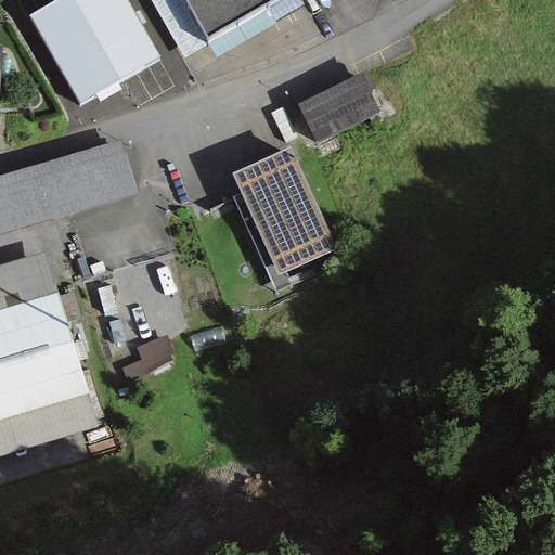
[(155,61),(121,0),(59,0),(25,18),(73,105),(155,61)]
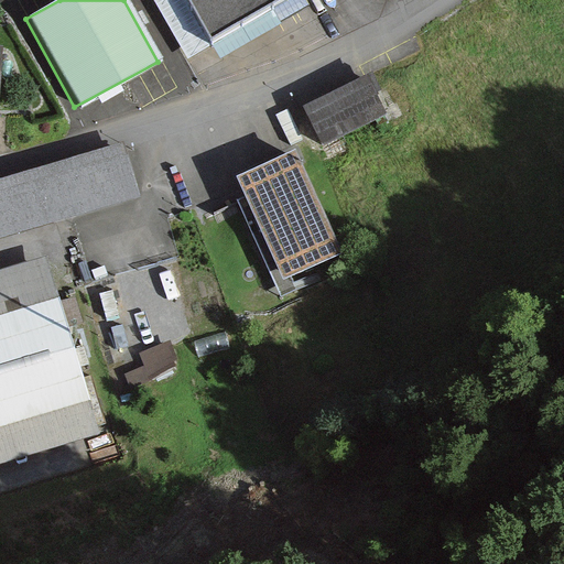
[(187,0),(212,39),(277,0),(187,0)]
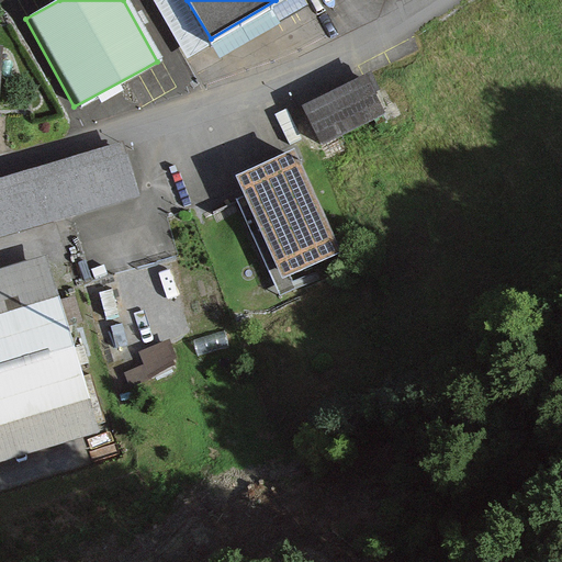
[(368,76),(303,108),(322,146),(388,114),(368,76)]
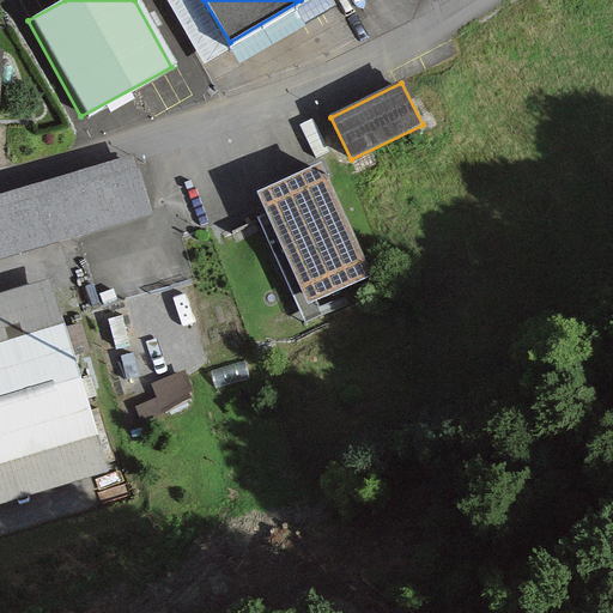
[(323,164),(259,194),(309,304),(374,275),(323,164)]
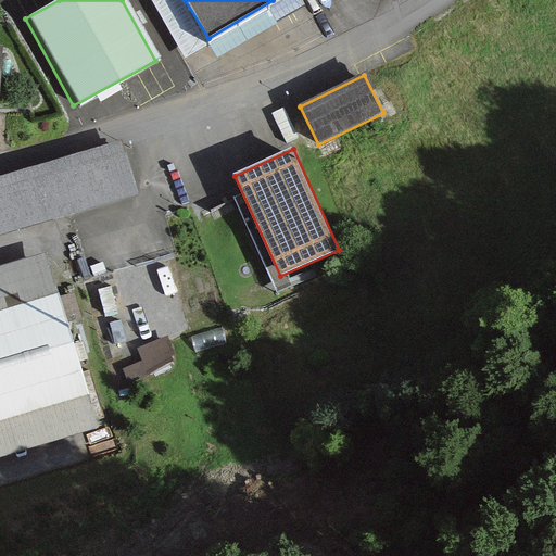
[(128,153),(0,184),(0,238),(140,204),(128,153)]
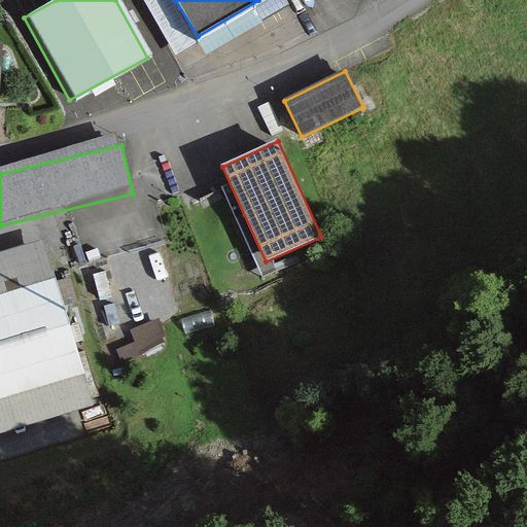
[(137,197),(75,212),(88,259),(149,243),(137,197)]
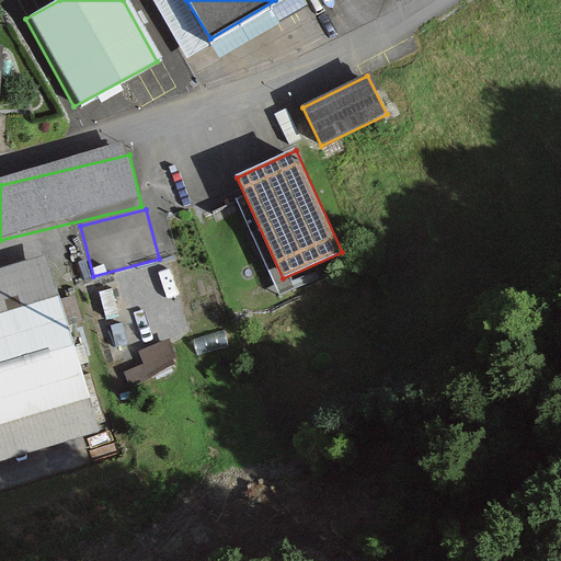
[(45,275),(0,288),(0,453),(91,426),(45,275)]
